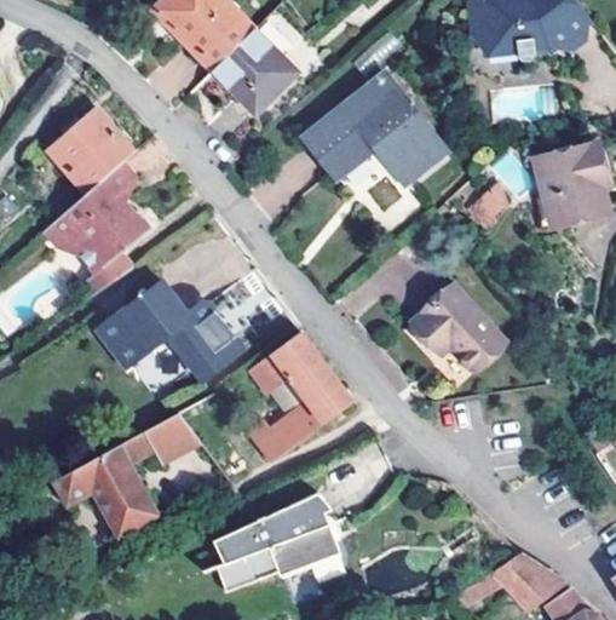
[(161,0),(150,11),(209,73),(252,33),(220,0),(161,0)]
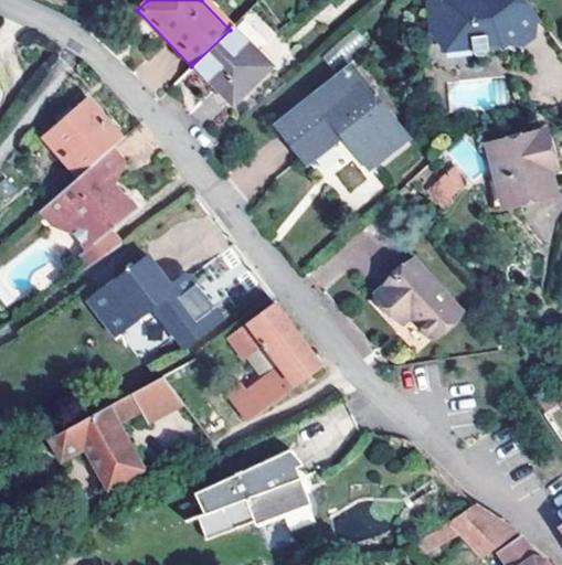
[(528,28),(539,20),(522,0),(485,0),(427,6),(428,38),(441,51),(466,48),(467,55),(469,57),(472,60),(475,61),(478,61),(480,57),(483,55),(483,48),(495,45),(496,52),(505,45),(511,48),(528,35),(528,28)]
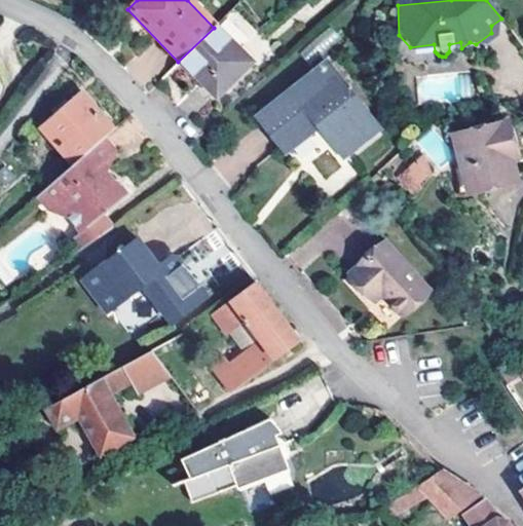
[(250,66),(214,28),(178,62),(213,99),(250,66)]
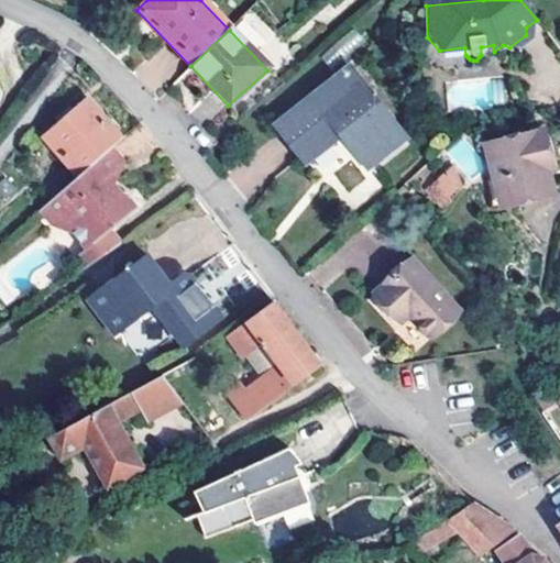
[(363,167),(398,140),(344,74),(273,129),(302,163),(337,135),(363,167)]
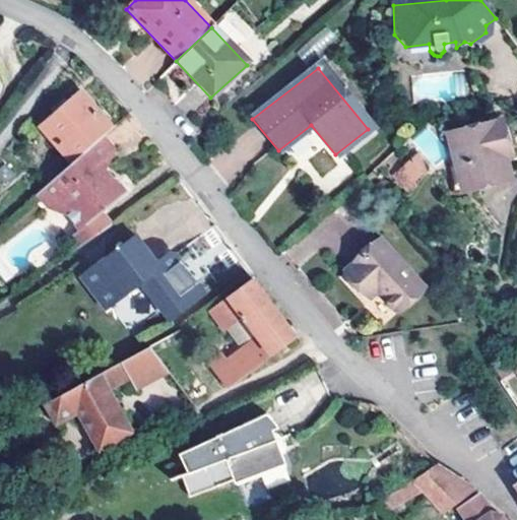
[(72,160),(101,132),(109,125),(75,90),(63,103),(59,99),(48,109),(52,114),(39,125),(72,160)]
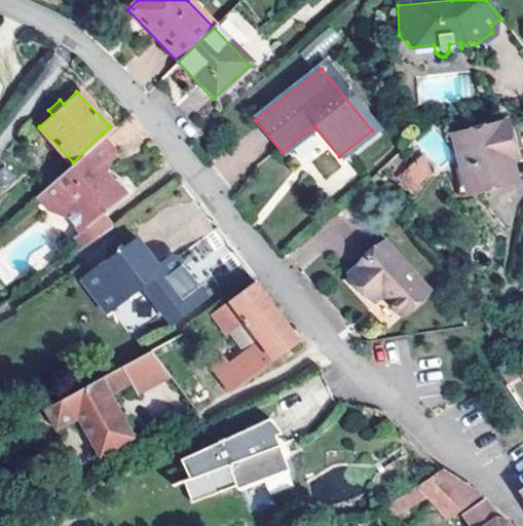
[(519,179),(513,155),(508,139),(513,138),(508,118),(453,133),(462,164),(472,161),(480,190),(519,179)]
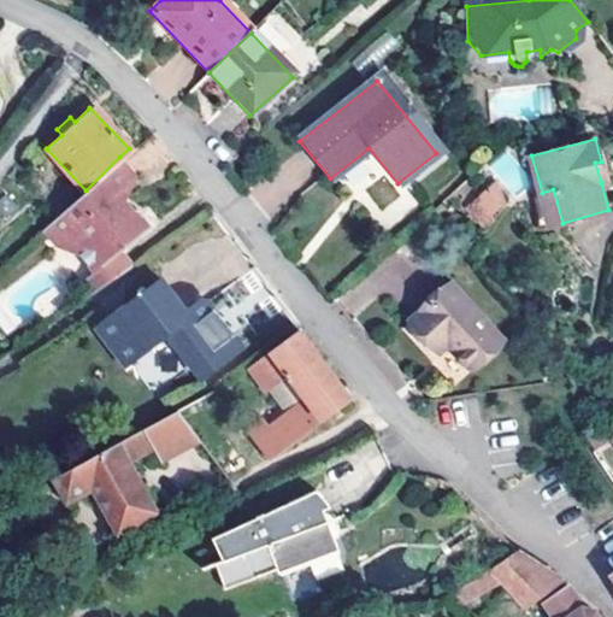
[(133,171),(119,157),(86,191),(58,218),(72,235),(100,266),(106,262),(121,247),(151,221),(119,184),(133,171)]
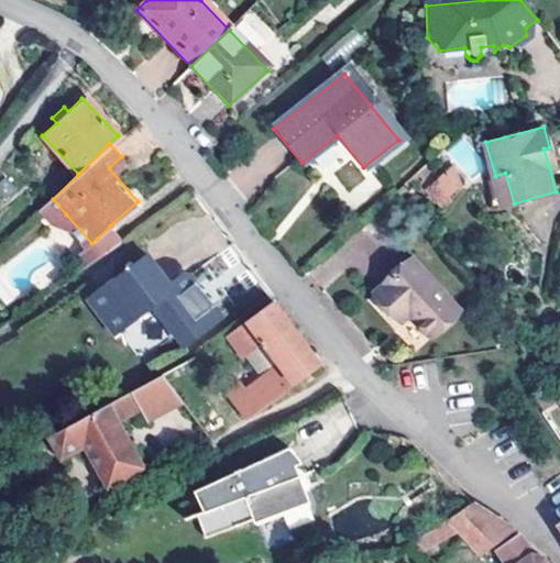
[(544,148),(549,166),(553,164),(549,147),(544,148)]
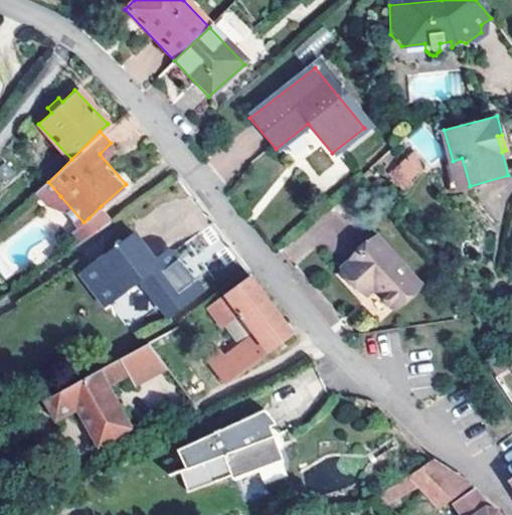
[(313,147),(305,167),(329,177),(337,157),(313,147)]
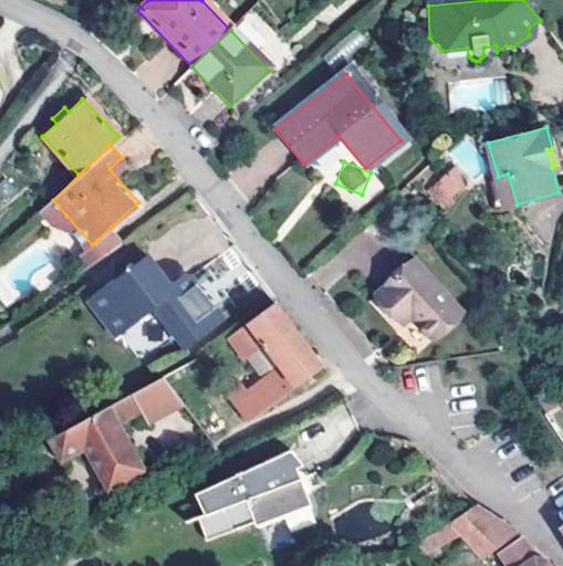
[(461,186),(457,165),(437,181),(445,190),(455,181),(459,187),(461,186)]
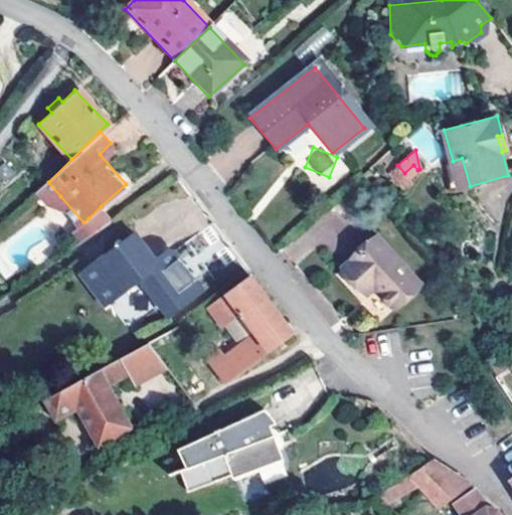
[(453,191),(470,186),(462,158),(453,161),(445,163),(453,191)]
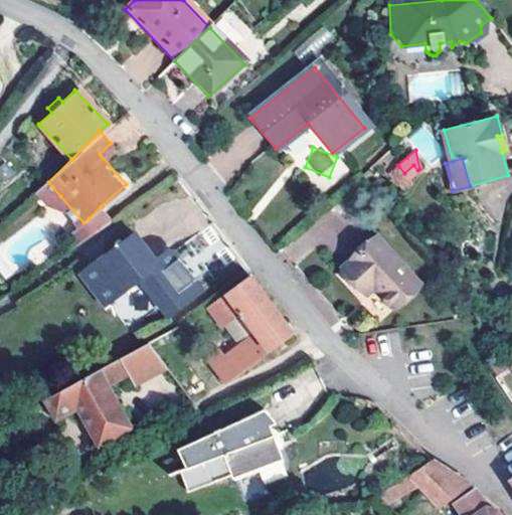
[(413,165),(404,173),(408,178),(417,170),(413,165)]
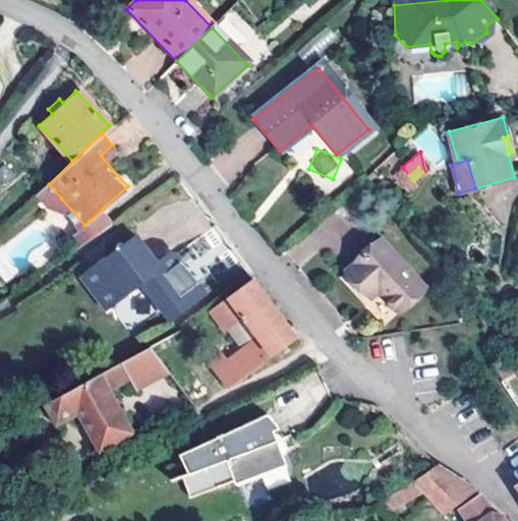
[(55,205),(61,198),(49,184),(42,190),(55,205)]
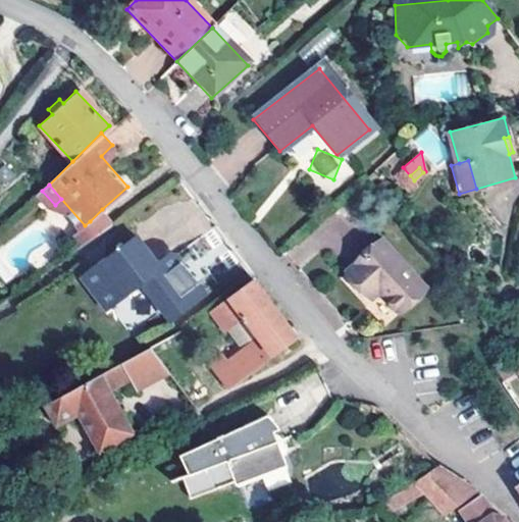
[(90,221),(101,235),(114,222),(102,209),(90,221)]
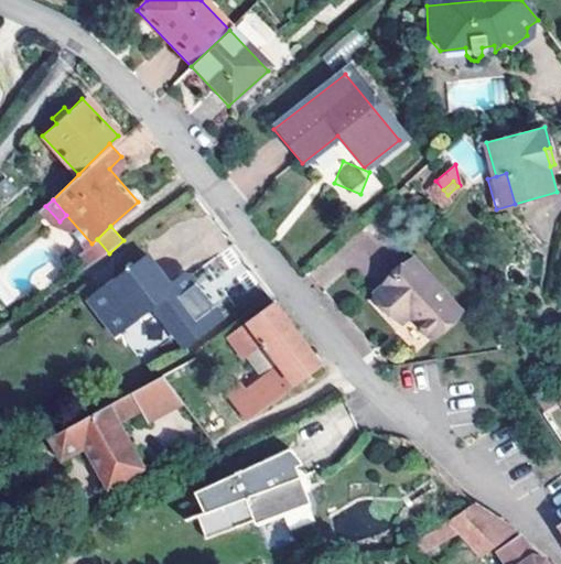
[(89,245),(75,258),(81,263),(95,251),(89,245)]
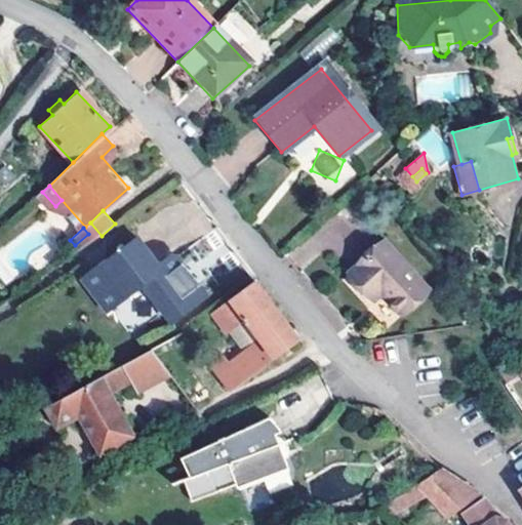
[(141,233),(83,272),(108,309),(147,284),(171,319),(203,298),(199,292),(203,289),(195,277),(186,275),(189,269),(178,253),(170,253),(159,260),(151,248),(141,233)]
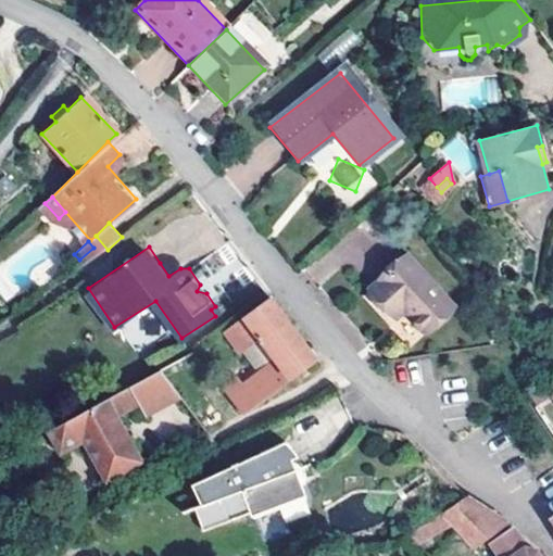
[(369,287),(386,307),(420,273),(409,257),(369,287)]
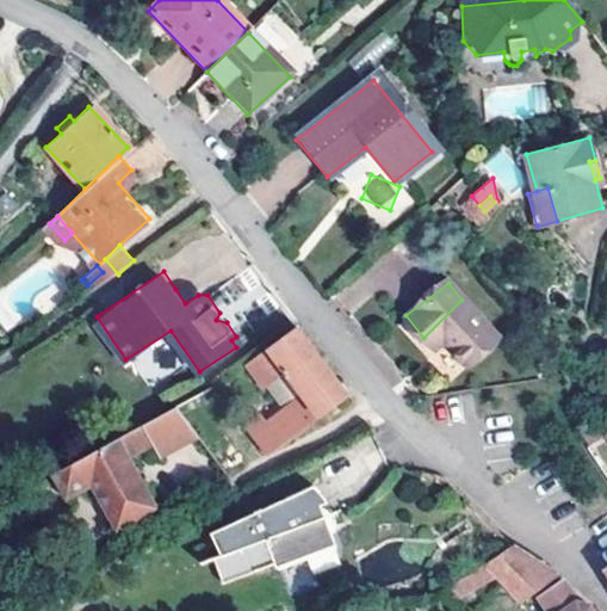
[(185,303),(198,295),(194,288),(180,285),(175,289),(185,303)]
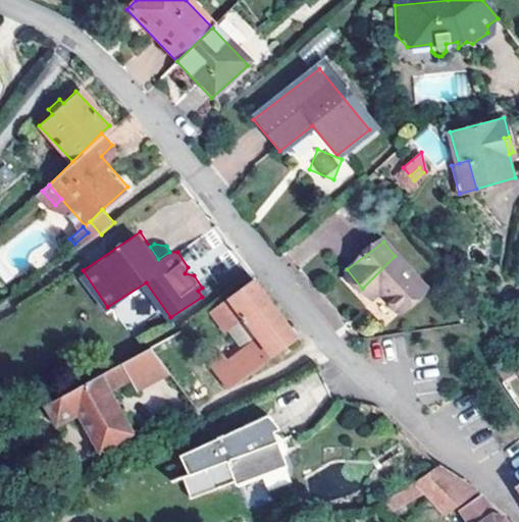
[(423,292),(395,256),(362,289),(369,298),(377,292),(395,313),(423,292)]
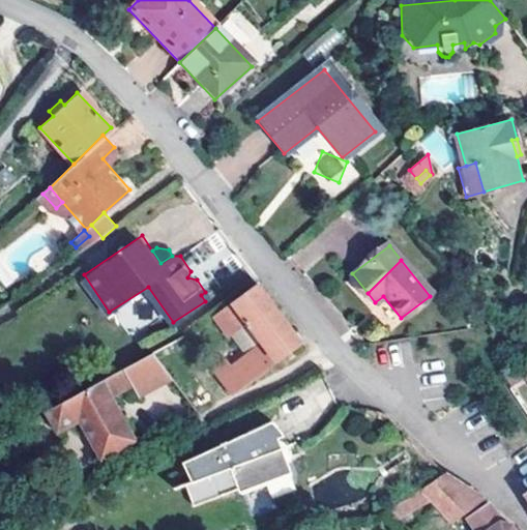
[(256,285),(230,303),(266,351),(275,363),(300,345),(256,285)]
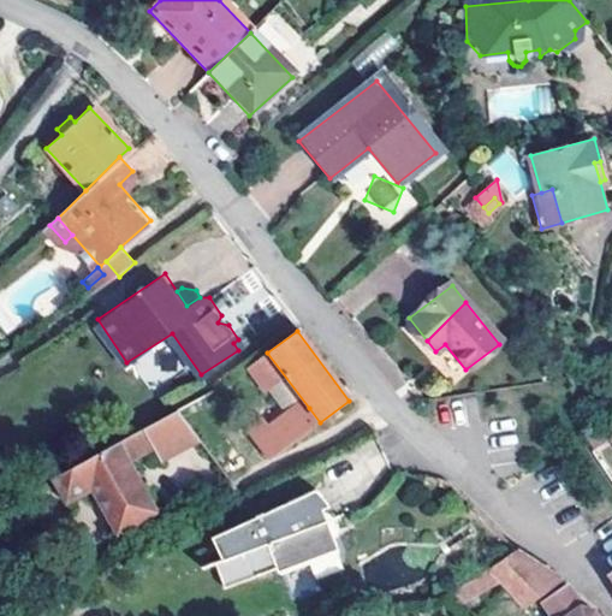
[(320,422),(309,408),(257,445),(271,460),(320,422)]
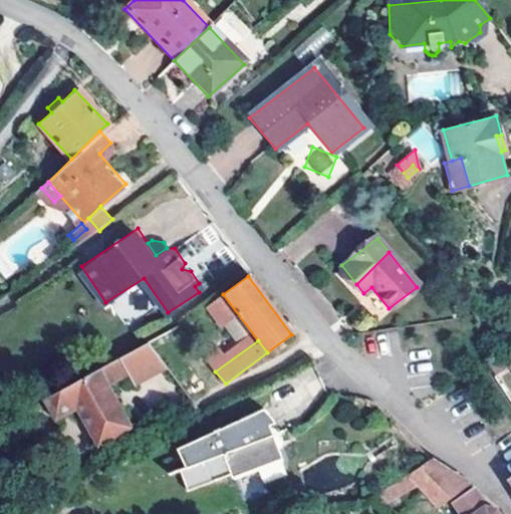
[(39,402),(43,410),(52,423),(74,411),(96,446),(130,427),(103,384),(121,374),(129,383),(161,365),(145,344),(39,402)]
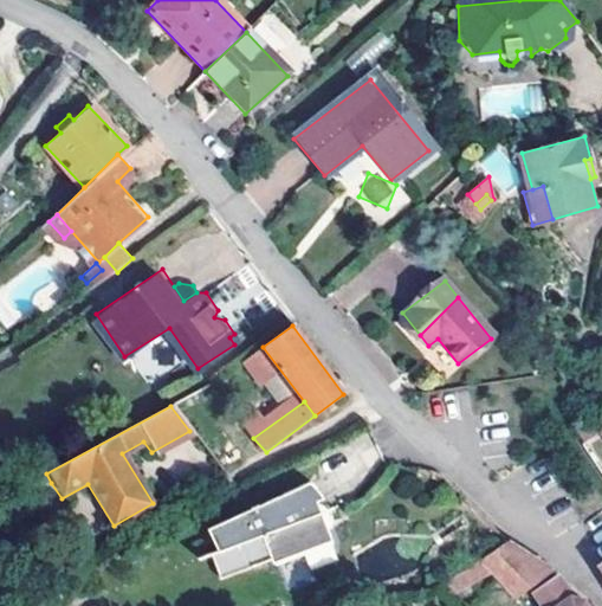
[(46,474),(19,489),(25,497),(51,483),(46,474)]
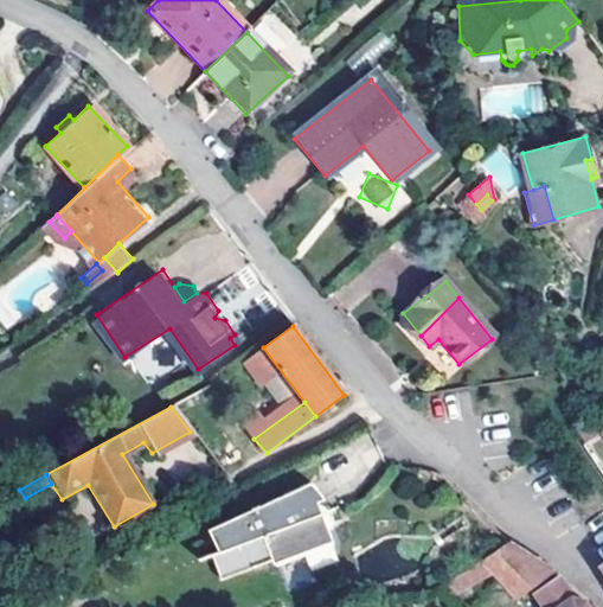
[(305,490),(300,492),(308,509),(312,516),(320,511),(324,505),(325,499),(320,492),(315,490),(305,490)]
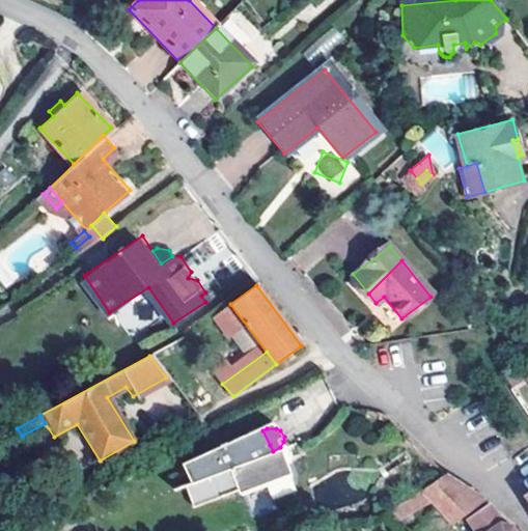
[(262,430),(256,435),(262,449),(270,445),(262,430)]
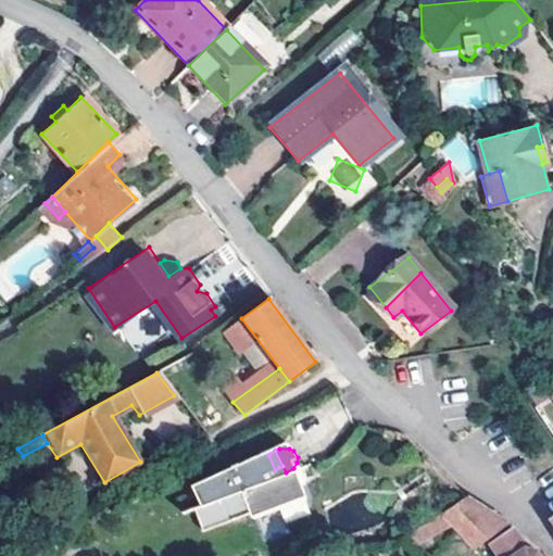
[(299,497),(286,472),(283,466),(275,470),(268,455),(184,498),(192,516),(187,518),(198,542),(244,519),(246,522),(299,497)]
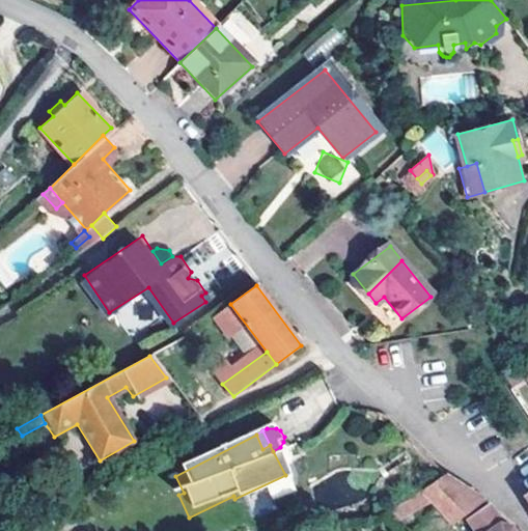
[(451,523),(483,500),(443,474),(421,487),(427,496),(451,523)]
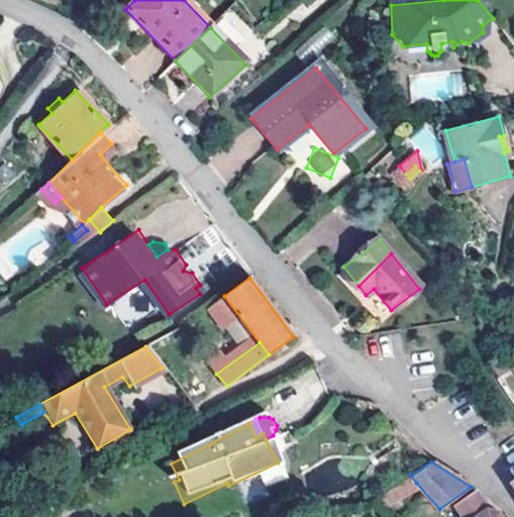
[(381,508),(416,483),(410,475),(375,499),(381,508)]
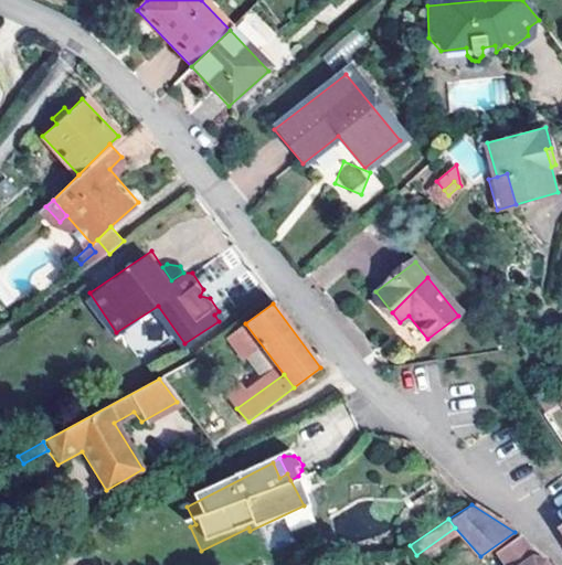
[(519,536),(518,536),(496,552),(505,564),(547,564),(542,558),(534,556),(519,536)]
